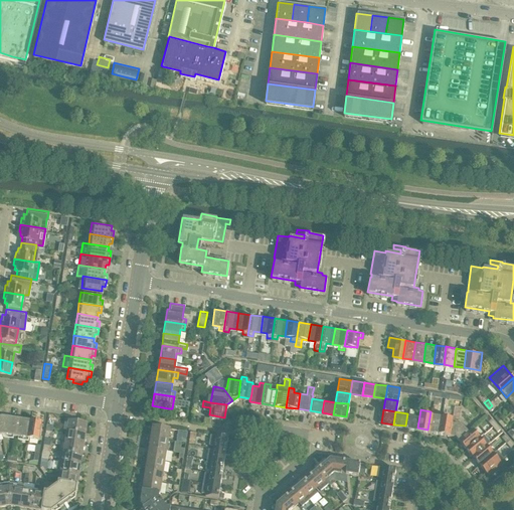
[(439,432),(441,413),(431,411),(427,430),(439,432)]
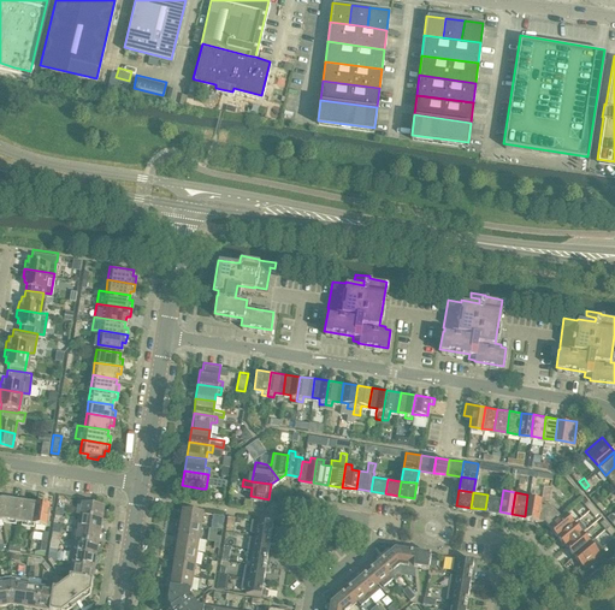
[(18,517),(22,497),(3,493),(0,493),(0,502),(3,515),(18,517)]
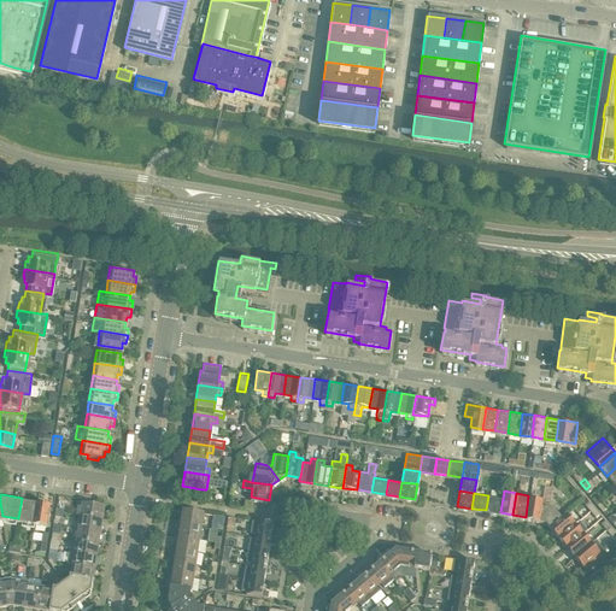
[(80,512),(101,516),(104,504),(87,500),(88,497),(77,494),(76,500),(81,501),(80,512)]
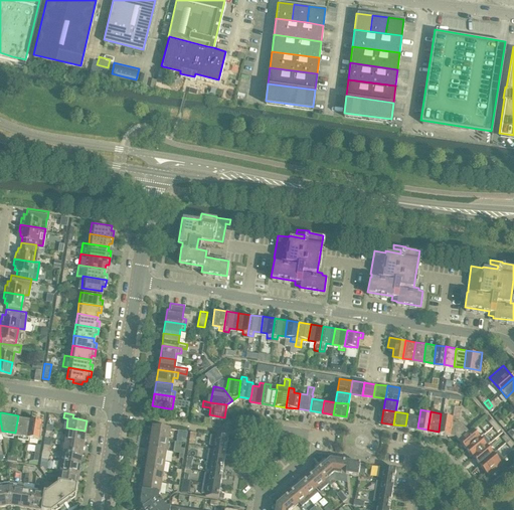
[(417,428),(419,415),(407,413),(405,426),(417,428)]
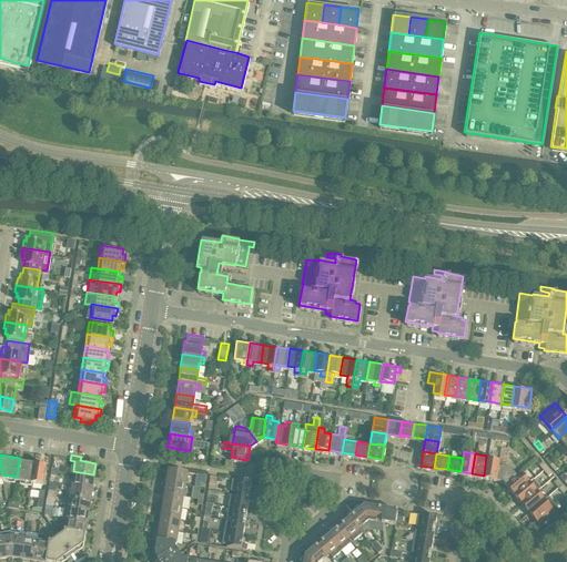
[(495,477),(497,462),(498,457),(486,456),(484,476),(495,477)]
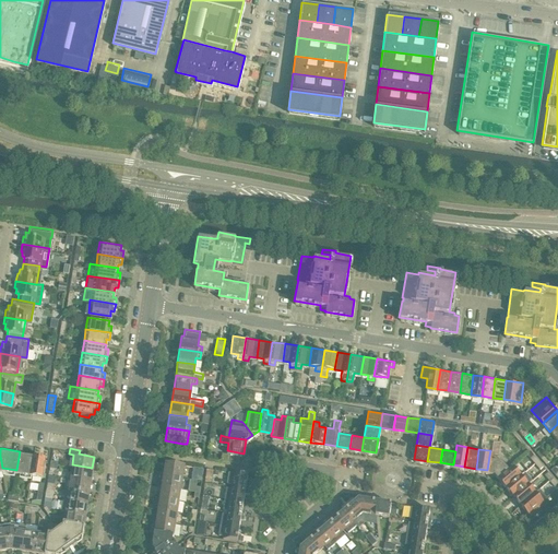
[(31,472),(34,454),(20,451),(16,470),(31,472)]
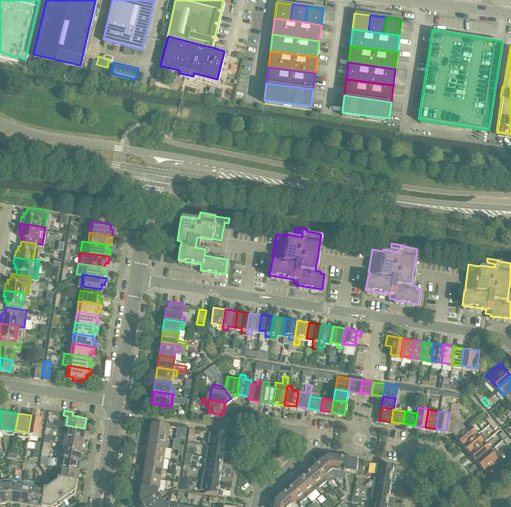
[(499,421),(502,418),(498,413),(494,416),(499,421)]
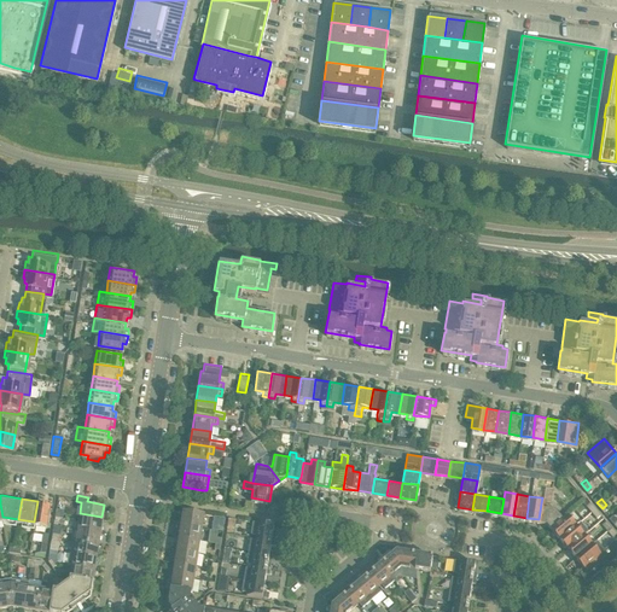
[(46,524),(50,502),(38,501),(34,522),(46,524)]
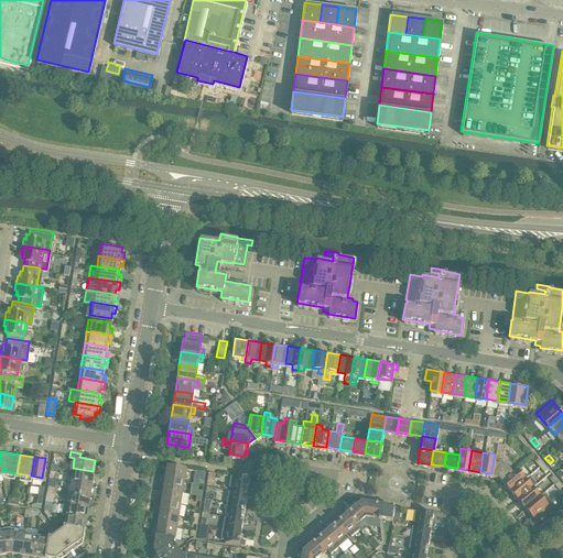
[(512,470),(505,461),(494,459),(491,473),(497,474),(501,480),(512,470)]
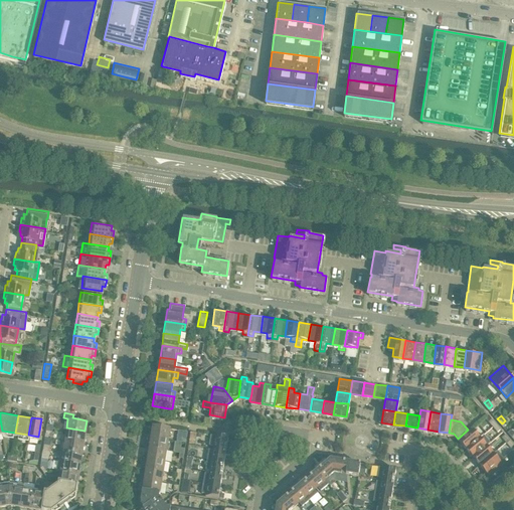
[(500,426),(495,420),(491,423),(496,429),(500,426)]
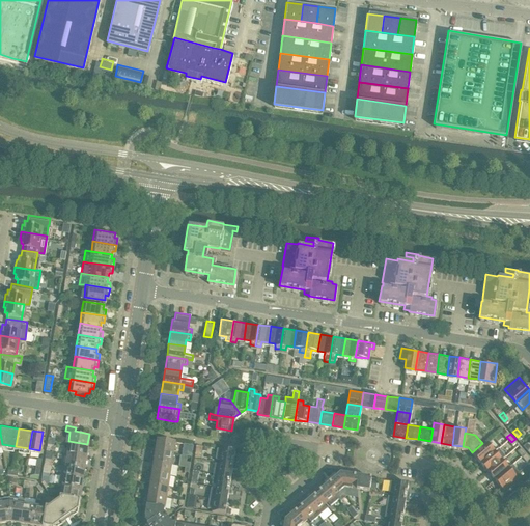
[(173,450),(174,439),(157,436),(156,441),(152,441),(151,447),(173,450)]
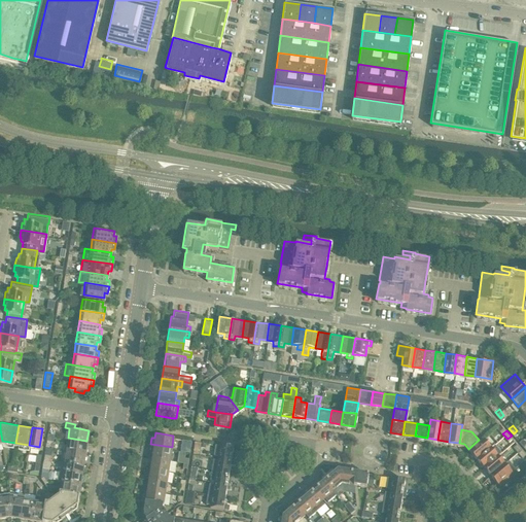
[(476,457),(489,445),(483,437),(479,440),(468,449),(476,457)]
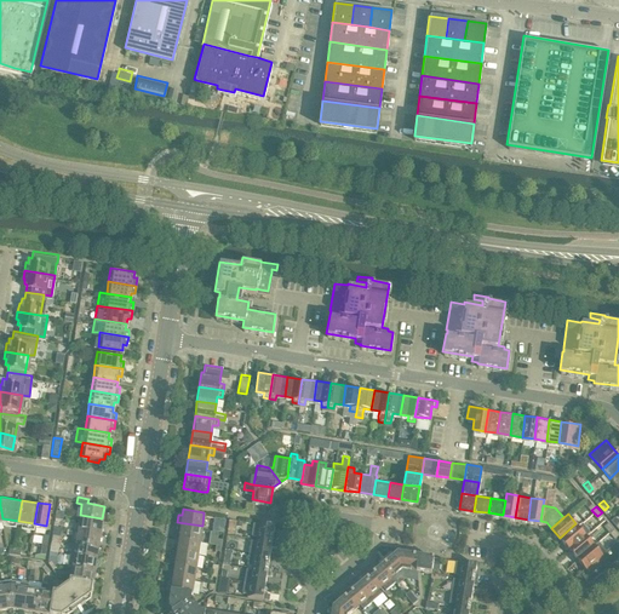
[(101,531),(102,518),(80,515),(78,527),(101,531)]
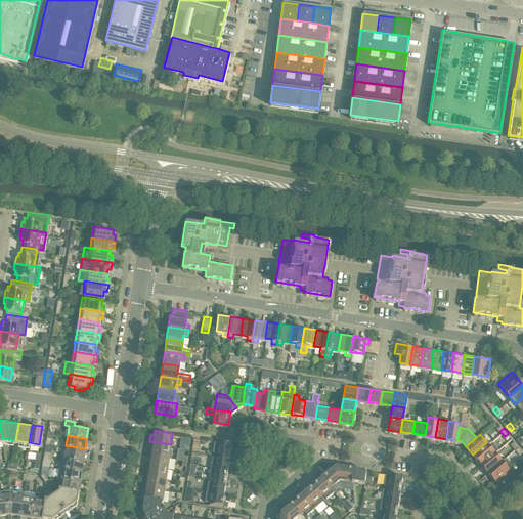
[(486,442),(473,455),(479,462),(493,450),(497,446),(491,438),(487,442),(486,442)]
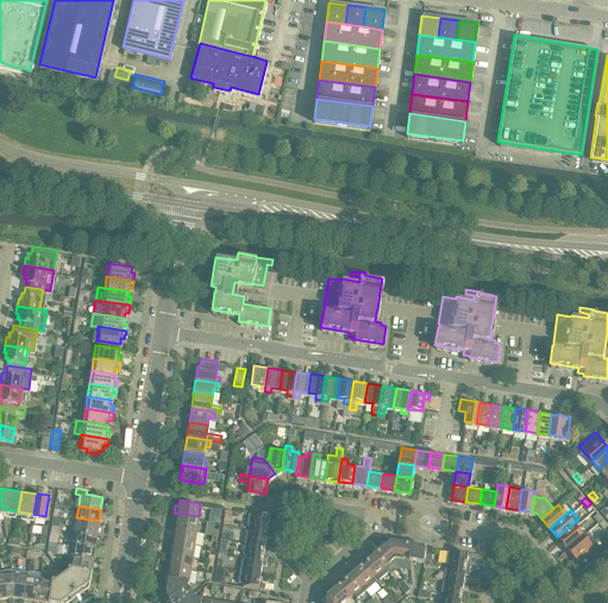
[(268,522),(269,514),(249,510),(246,522),(251,523),(251,526),(269,528),(270,522),(268,522)]
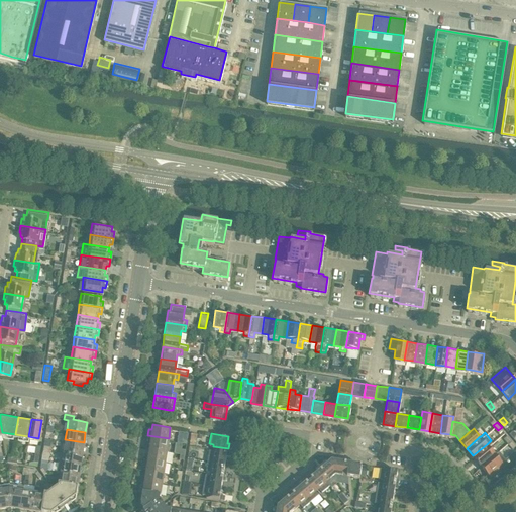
[(167,448),(169,438),(147,435),(147,440),(149,441),(148,446),(167,448)]
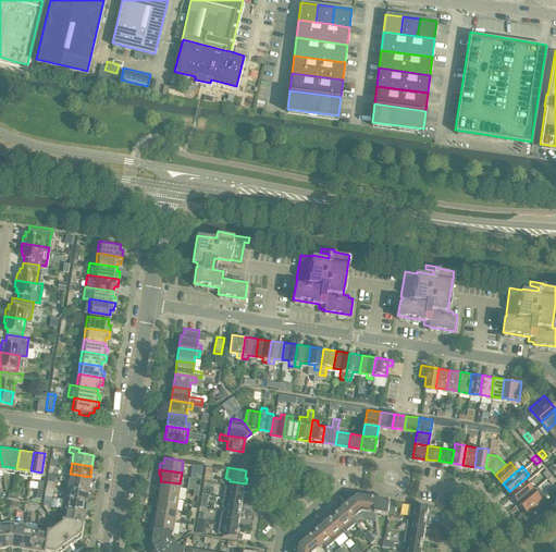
[(551,481),(555,478),(550,471),(546,475),(551,481)]
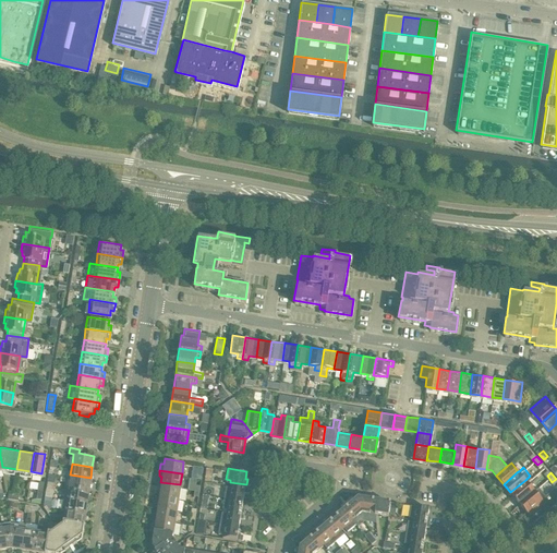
[(70,475),(65,473),(63,485),(88,489),(91,478),(70,475)]
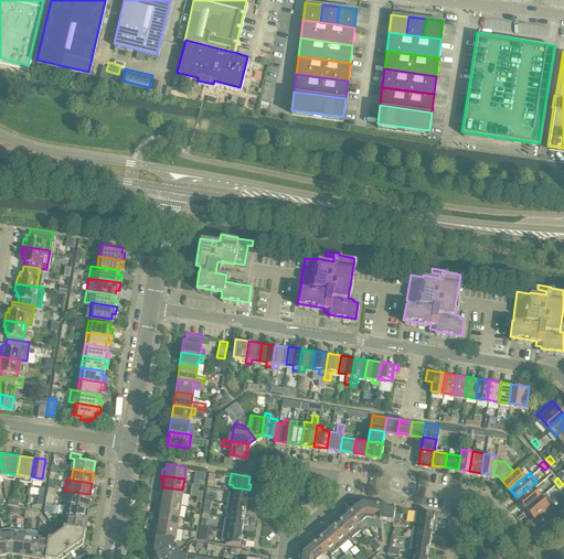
[(524,506),(540,493),(532,485),(517,497),(524,506)]
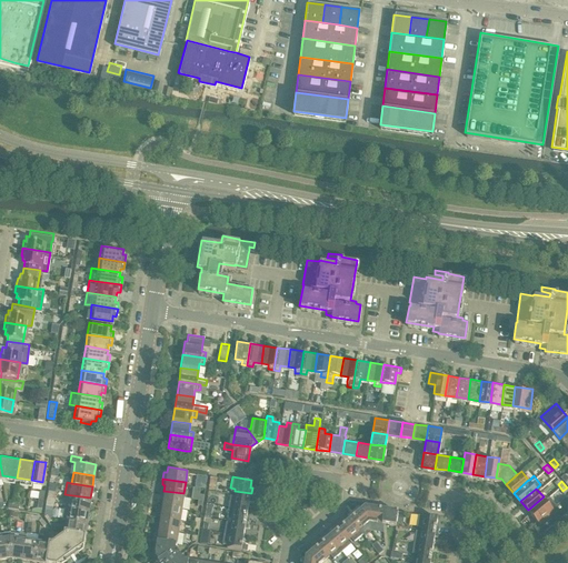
[(181,505),(183,493),(163,491),(162,496),(160,495),(159,502),(181,505)]
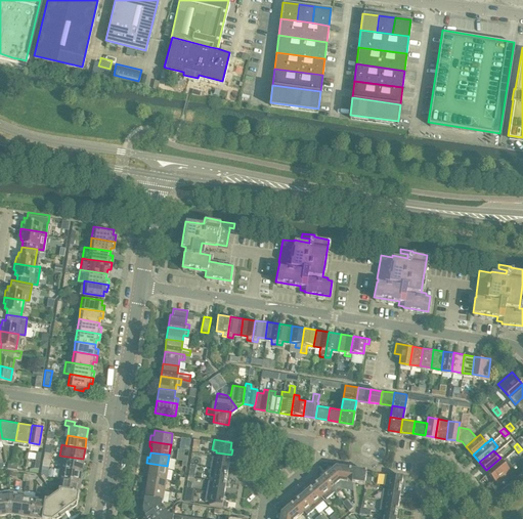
[(231,460),(231,455),(216,452),(215,455),(211,453),(210,464),(227,467),(228,460),(231,460)]
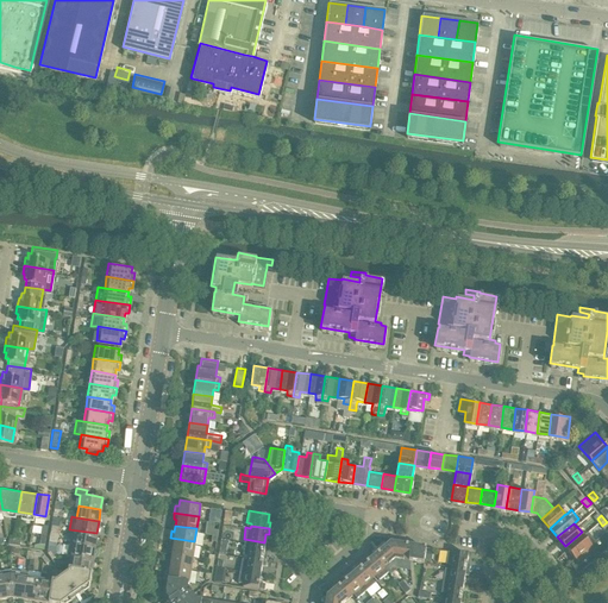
[(574,556),(587,545),(589,541),(594,536),(587,528),(582,532),(565,546),(572,556),(574,556)]
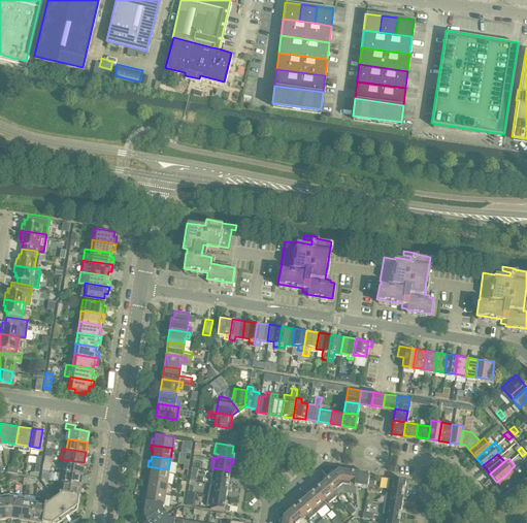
[(508,472),(516,481),(526,470),(526,461),(524,458),(515,465),(511,469),(508,472)]
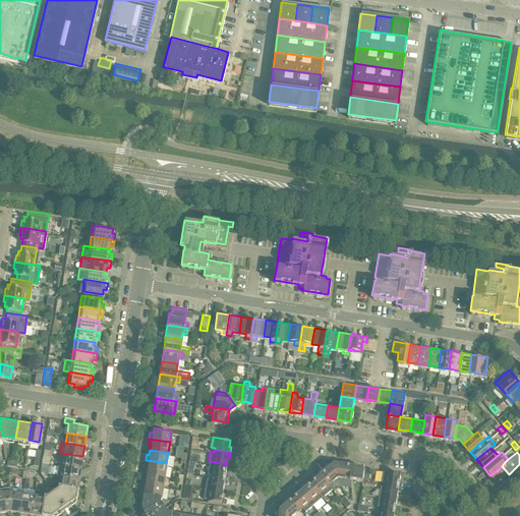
[(81,466),(82,456),(59,453),(58,463),(62,464),(62,463),(81,466)]
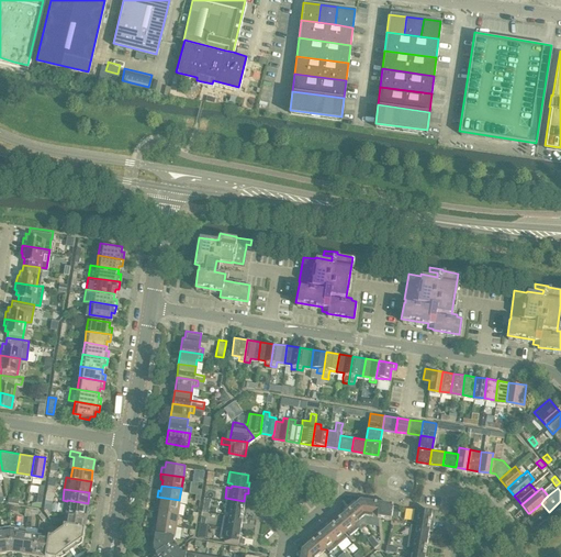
[(208,508),(210,496),(203,494),(201,507),(208,508)]
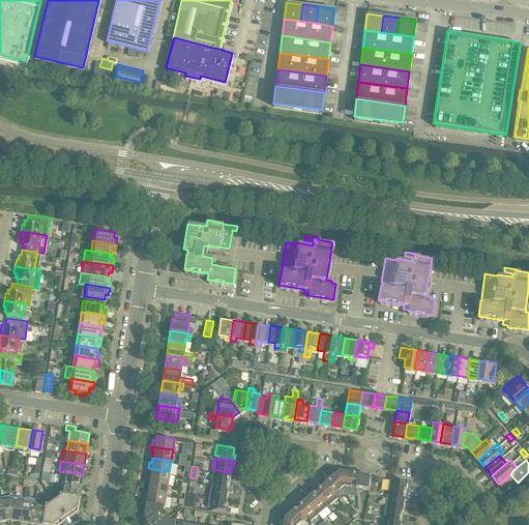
[(167,483),(169,471),(148,468),(147,474),(150,474),(149,479),(167,483)]
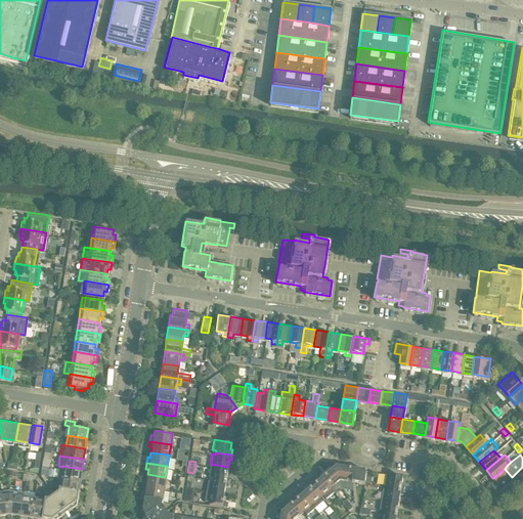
[(351,479),(353,467),(353,464),(348,463),(348,466),(335,464),(339,478),(351,479)]
